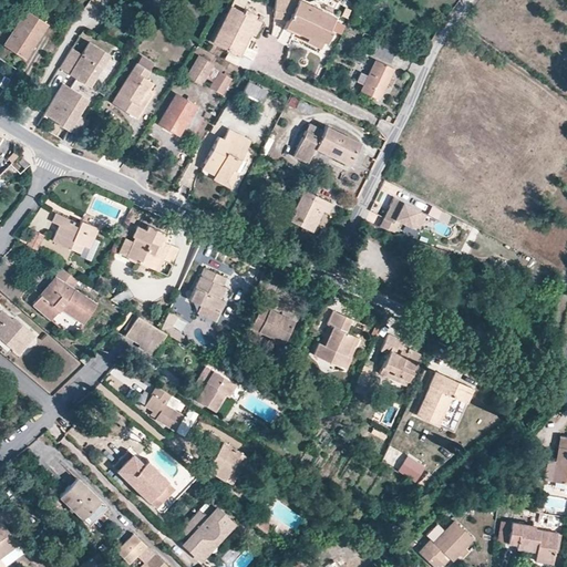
[(300,0),(275,0),(274,18),(288,20),(285,26),(307,37),(309,33),(323,40),(326,42),(332,30),(329,29),(334,16),(300,0)]
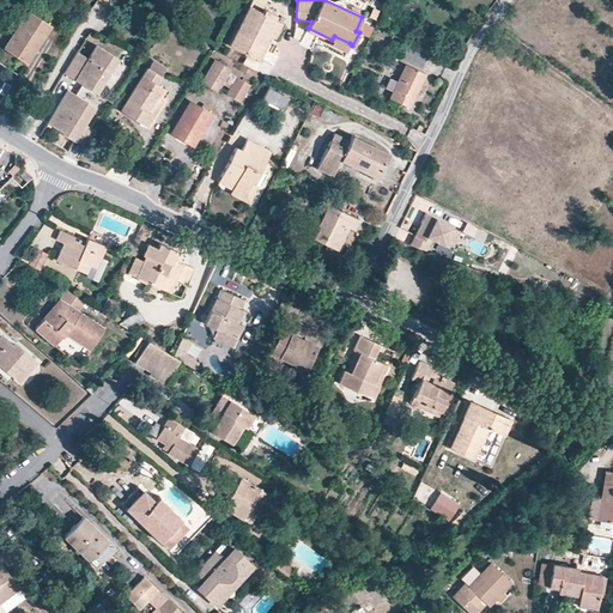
[(259,60),(271,36),(267,34),(274,18),(277,14),(263,8),(261,12),(248,5),(228,44),(259,60)]
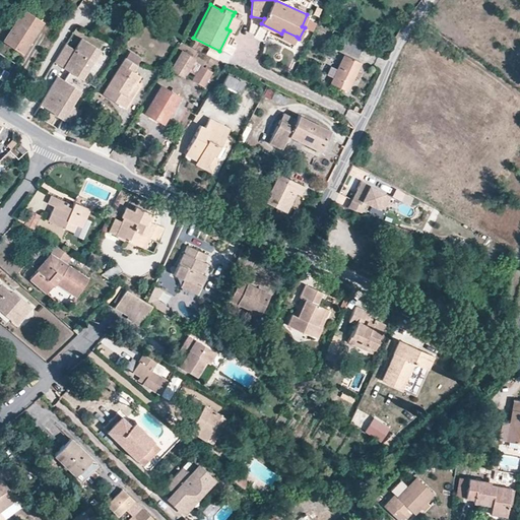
[(337,18),(341,13),(327,5),(324,11),(337,18)]
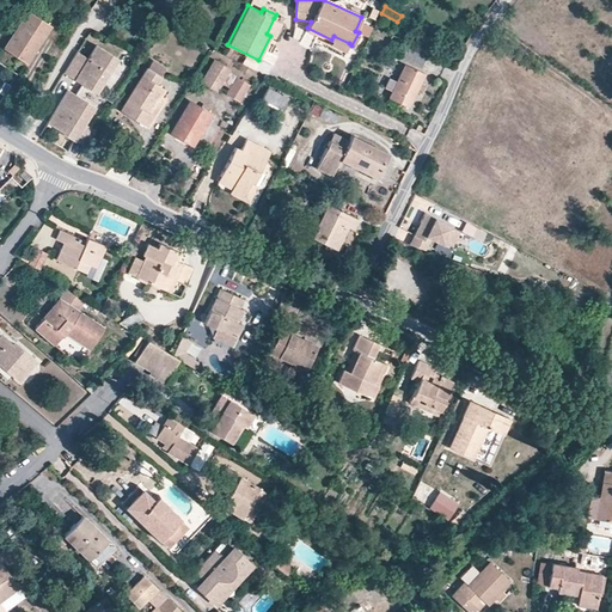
[(28,62),(50,26),(28,11),(4,48),(28,62)]
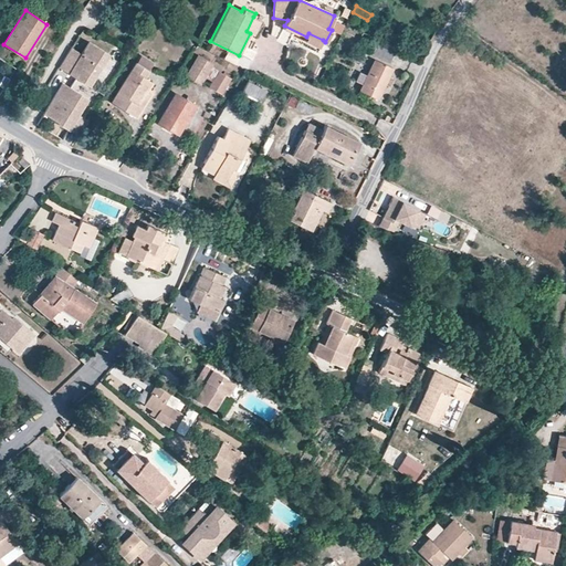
[(247,31),(250,33),(253,34),(260,21),(253,17),(247,31)]
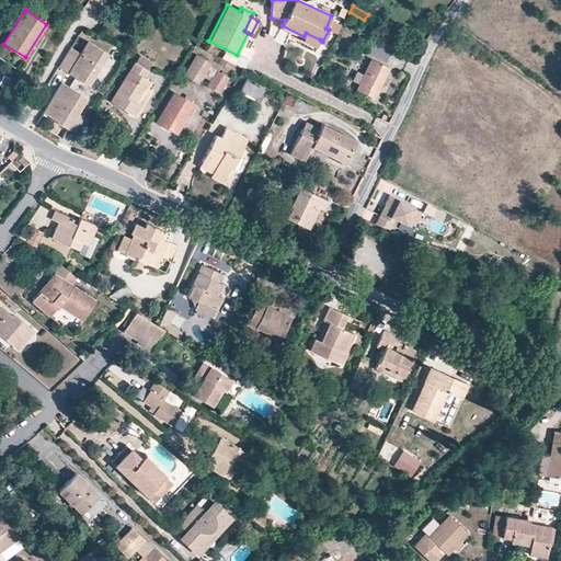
[(316,47),(320,39),(306,33),(304,36),(302,41),(316,47)]
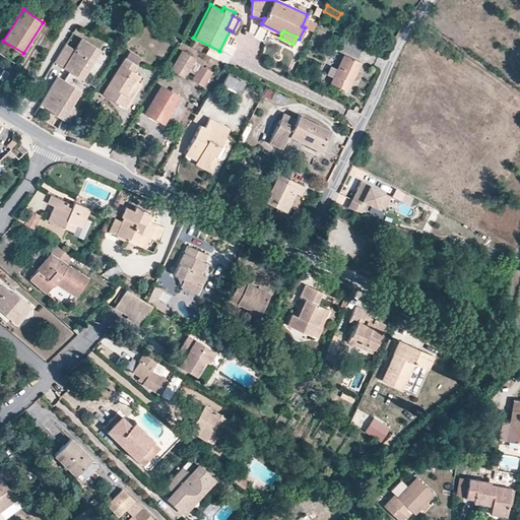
[(359,57),(364,45),(347,37),(341,49),(359,57)]
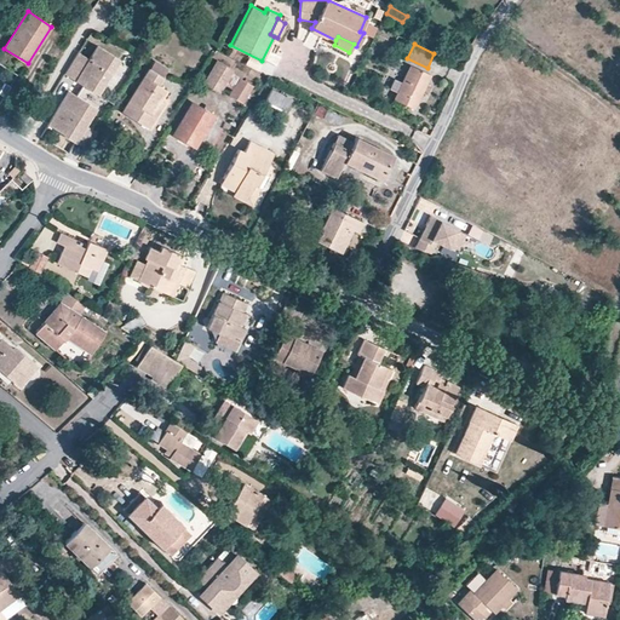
[(97,93),(119,58),(97,45),(91,55),(87,62),(78,56),(68,72),(79,78),(85,81),(82,84),(97,93)]
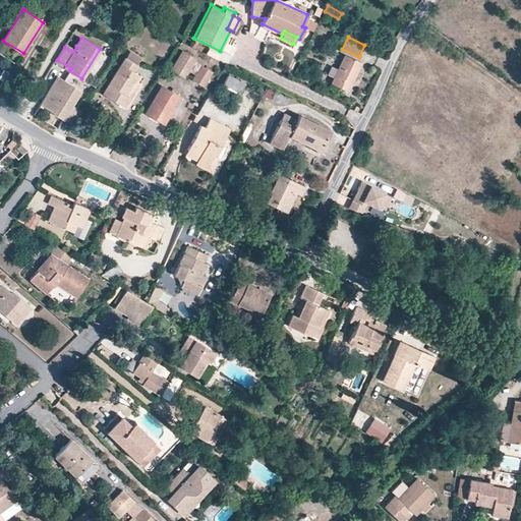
[(73,52),(76,46),(68,41),(65,47),(73,52)]
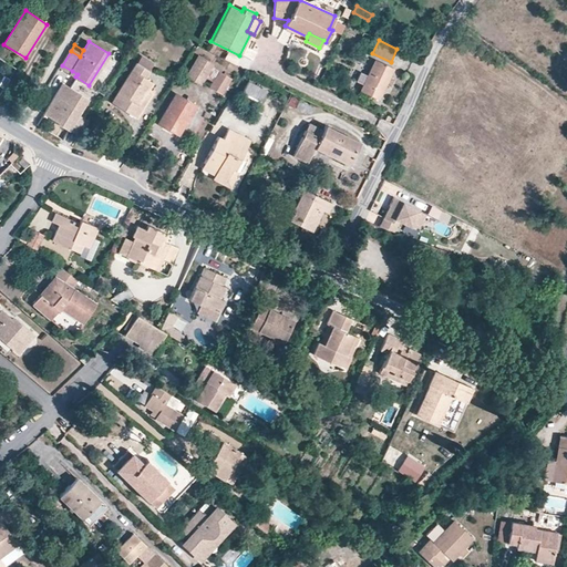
[(200,84),(205,78),(210,68),(213,63),(198,54),(186,75),(200,84)]
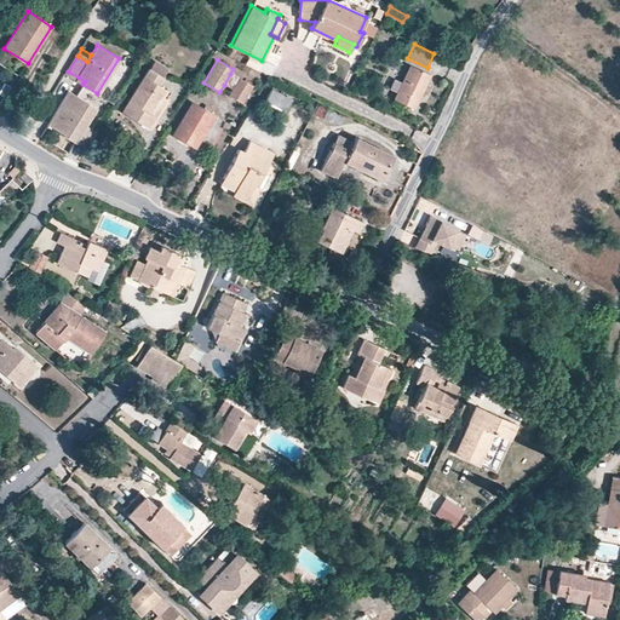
[(426,84),(430,75),(411,65),(402,82),(394,79),(389,89),(397,92),(395,99),(414,109),(422,92),(425,95),(430,86),(426,84)]
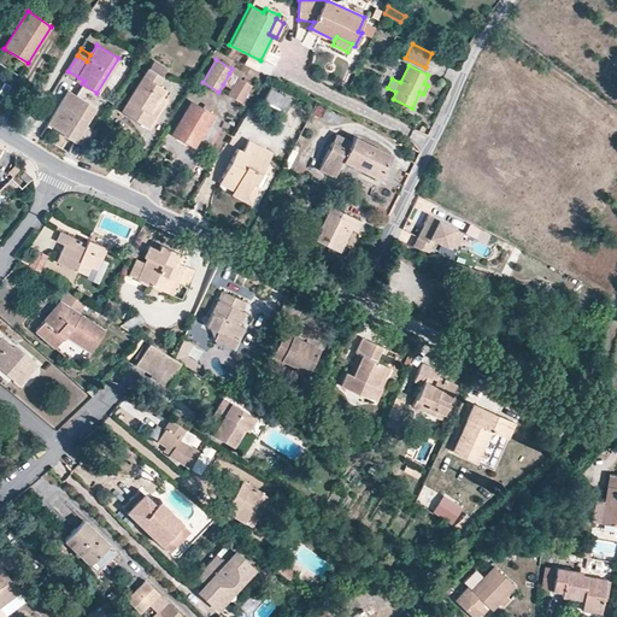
[(158,84),(163,77),(148,69),(122,111),(148,128),(164,103),(159,99),(165,90),(158,84)]
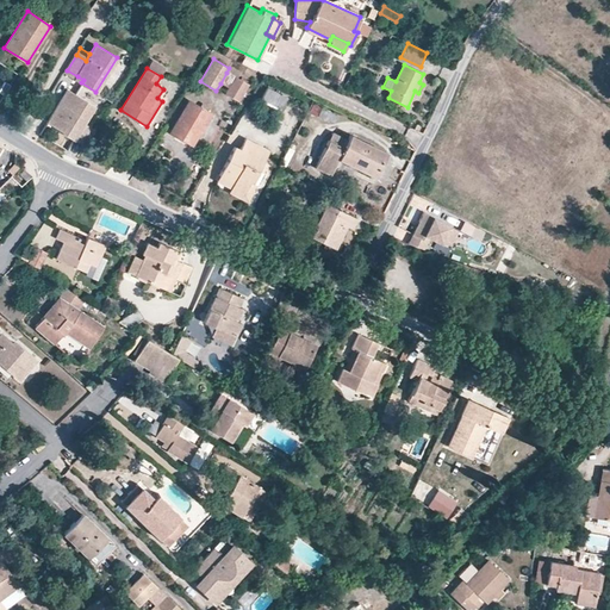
[(226,73),(221,83),(228,87),(234,78),(231,75),(226,73)]
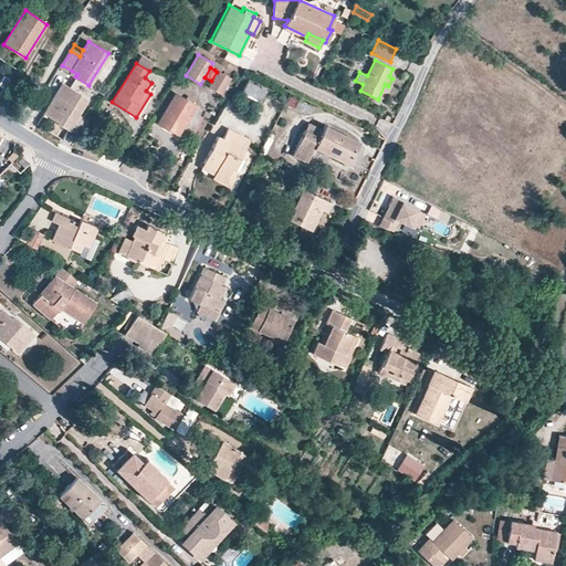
[(217,72),(211,81),(208,86),(221,94),(230,79),(217,72)]
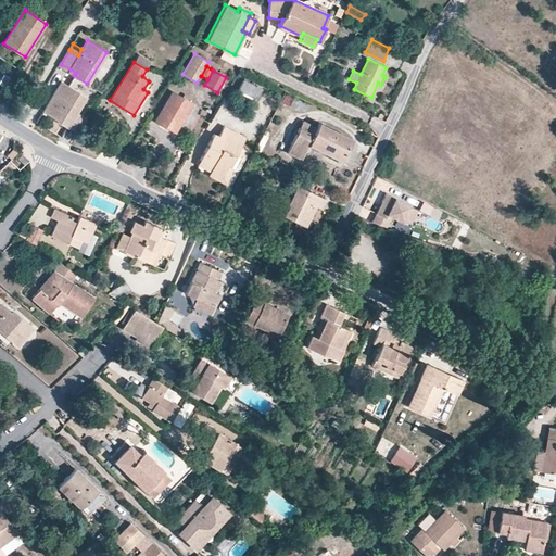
[(262,88),(243,79),(238,90),(255,99),(262,88)]
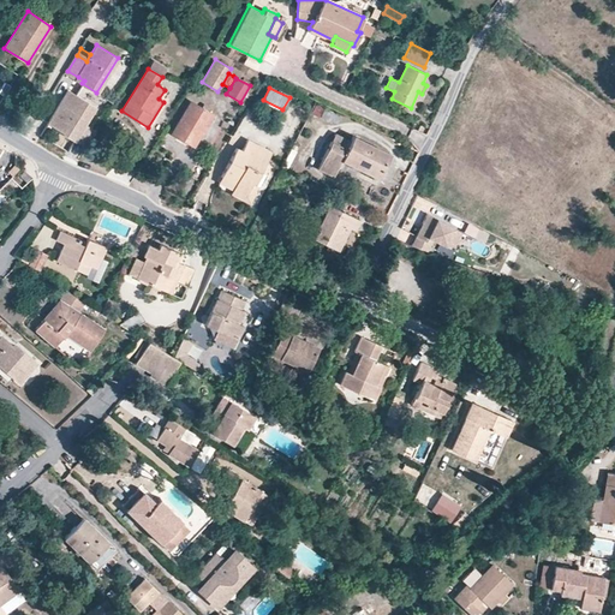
[(84,124),(95,106),(76,94),(69,89),(48,123),(63,132),(69,123),(81,130),(76,139),(85,145),(95,130),(84,124)]
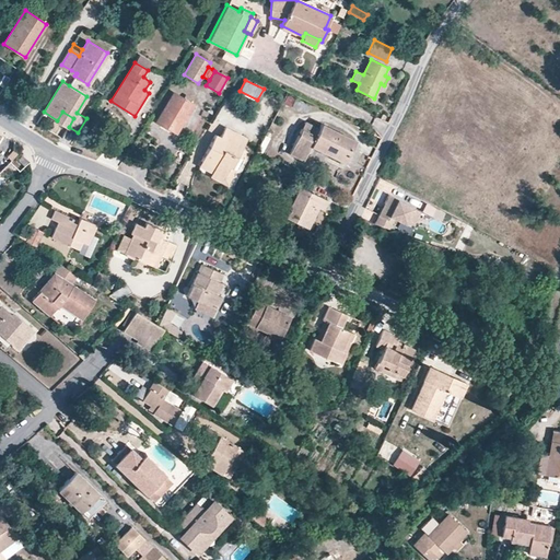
[(184,98),(173,93),(156,120),(176,132),(181,126),(183,127),(186,123),(185,120),(188,116),(188,114),(193,105),(190,103),(193,98),(186,95),(184,98)]
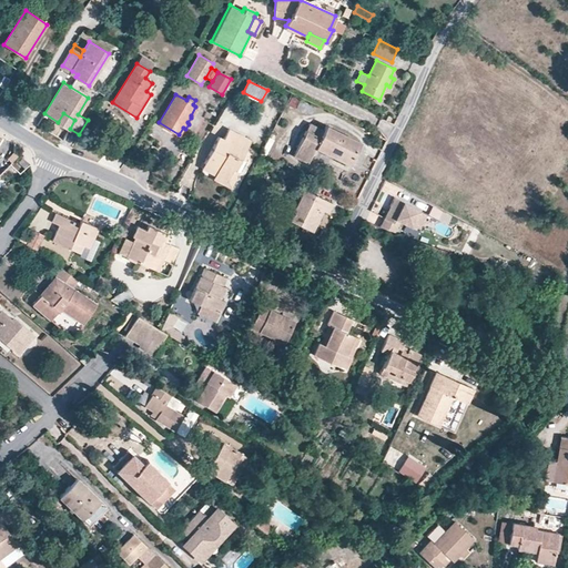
[(221,110),(223,103),(214,99),(211,104),(221,110)]
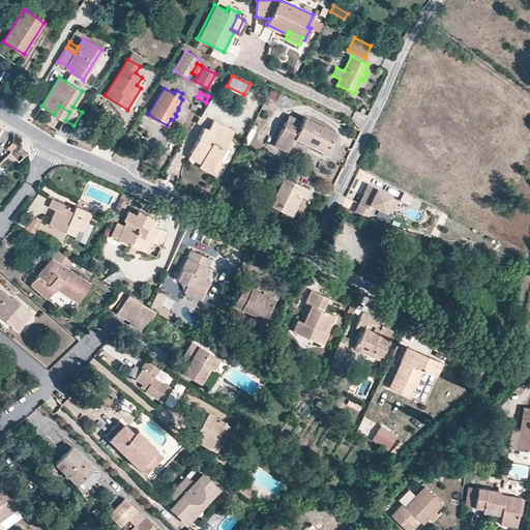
[(290,107),(293,100),(280,93),(275,100),(290,107)]
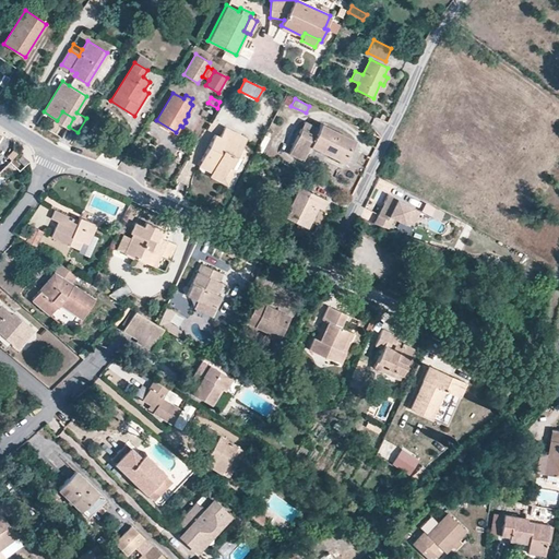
[(69,127),(73,118),(62,111),(57,120),(69,127)]
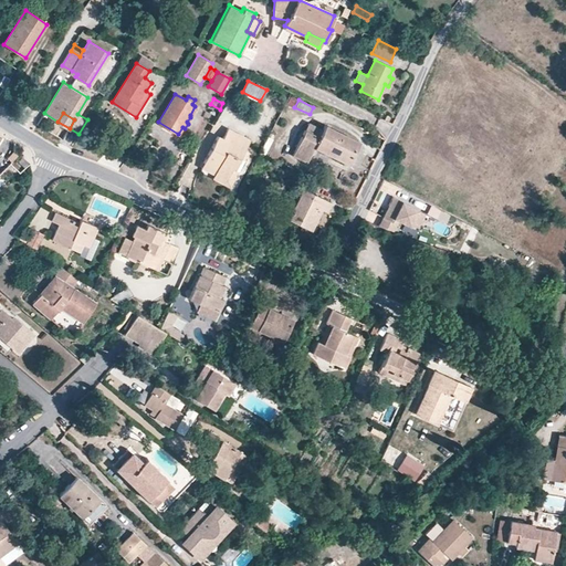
[(317,134),(321,126),(307,119),(303,127),(317,134)]
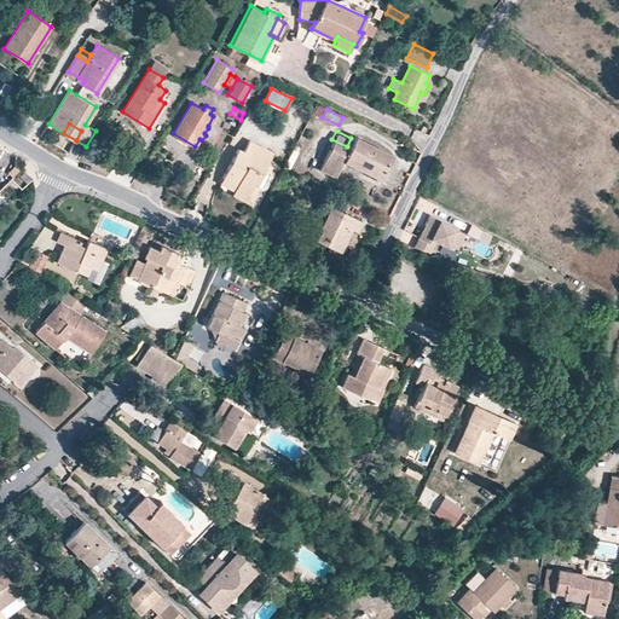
[(353,133),(351,138),(347,146),(331,139),(318,166),(334,174),(341,158),(379,177),(391,152),(353,133)]
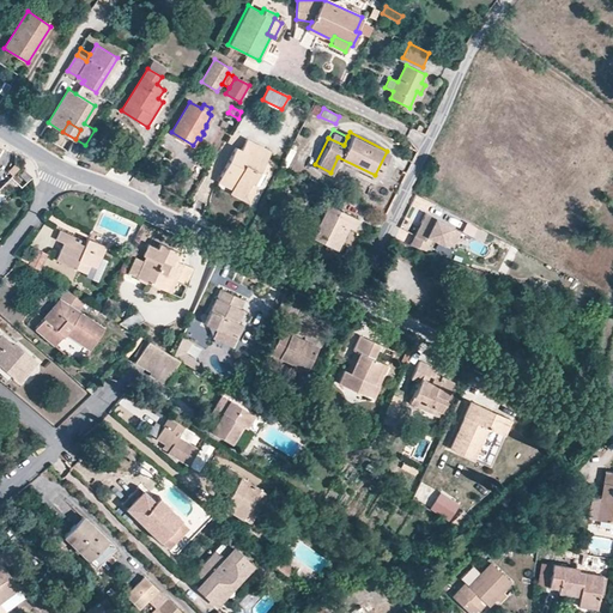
[(236,147),(219,177),(234,184),(231,188),(244,195),(252,183),(254,184),(265,162),(271,151),(247,139),(241,150),(236,147)]
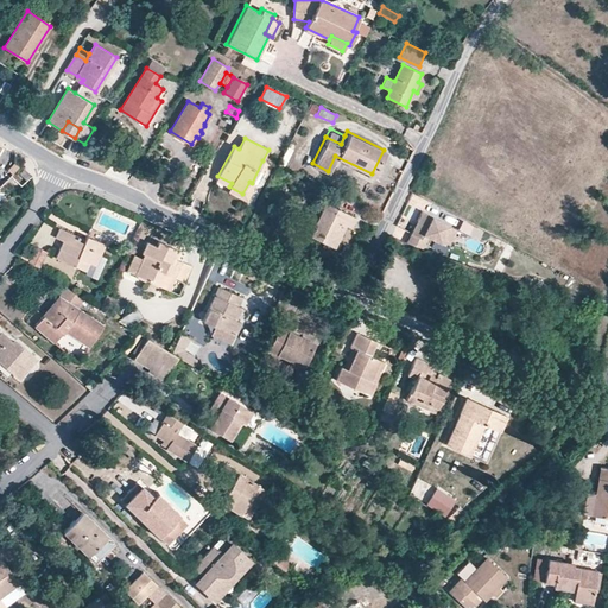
[(229,187),(229,189),(228,191),(246,202),(266,163),(263,160),(252,183),(249,182),(242,194),(229,187)]
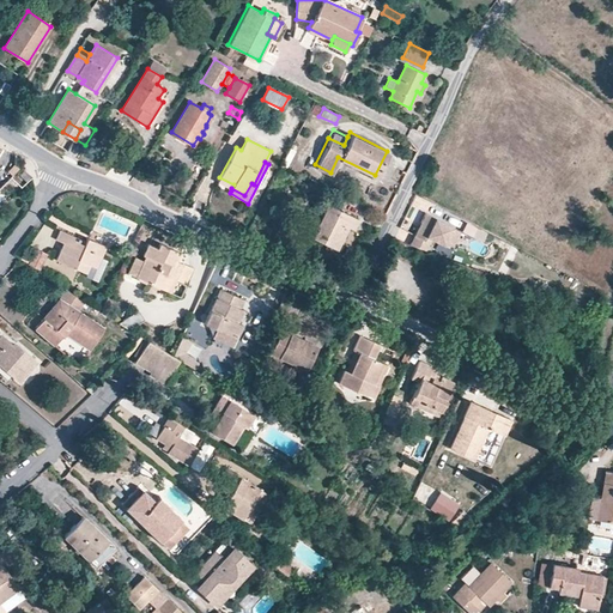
[(31,176),(24,170),(19,175),(26,181),(31,176)]
